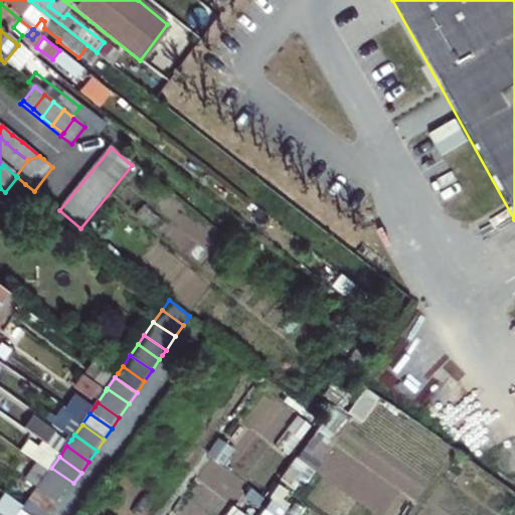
[(58,505),(73,483),(51,468),(49,471),(36,489),(58,505)]
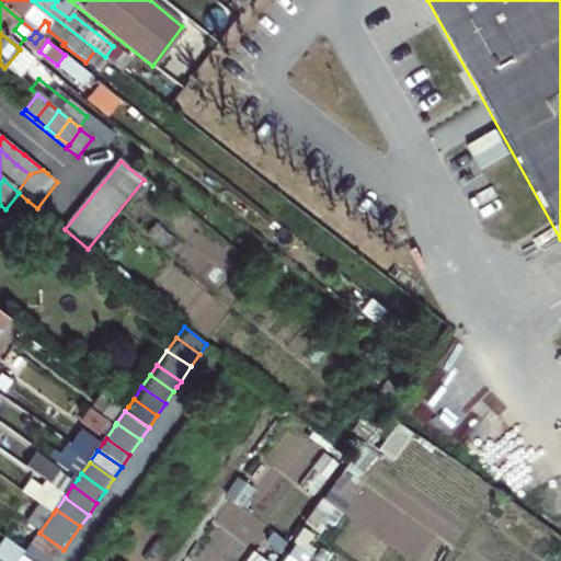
[(31,546),(39,533),(32,527),(19,547),(26,552),(31,546)]
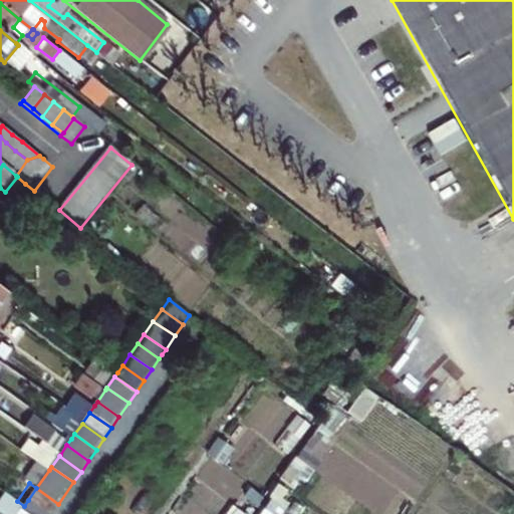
[(51,513),(58,504),(36,488),(28,500),(48,513),(51,513)]
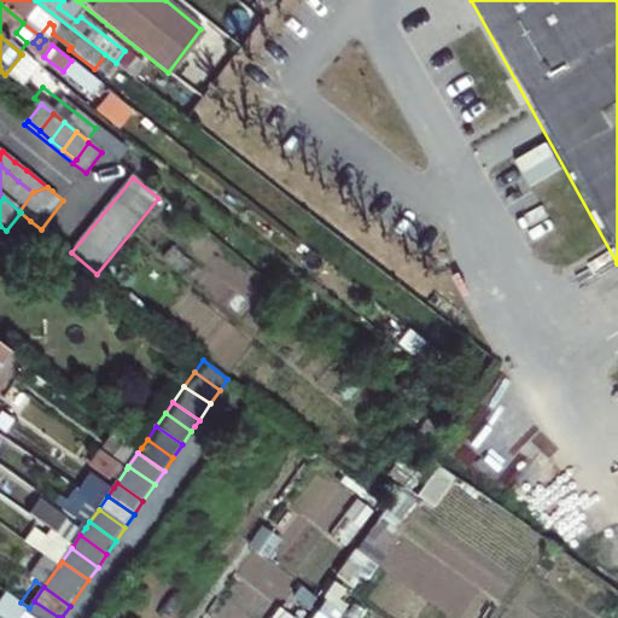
[(25,613),(31,617),(58,617),(34,601),(29,608),(25,613)]
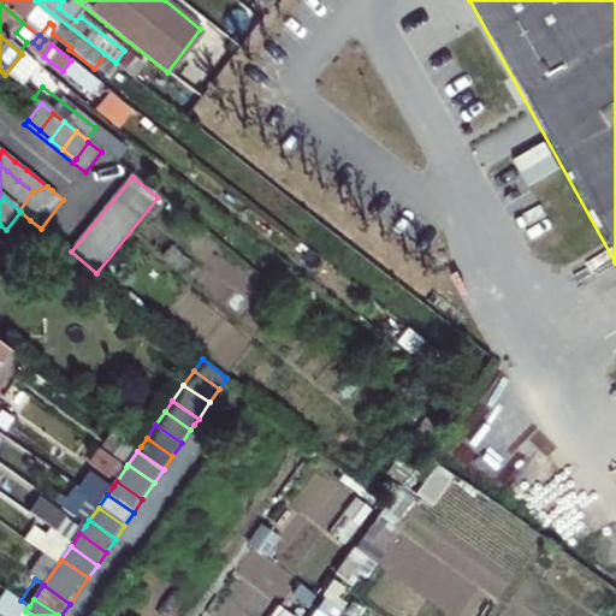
[(292,615),(278,605),(268,615),(242,615),(223,602),(212,615),(292,615)]
